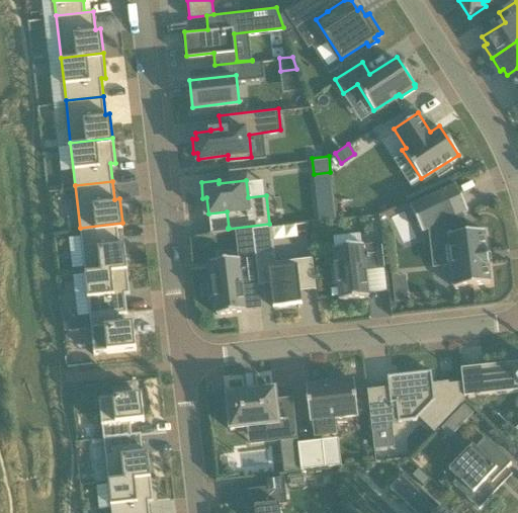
[(448,217),(452,224),(453,231),(448,232),(451,263),(451,266),(449,266),(450,281),(453,281),(454,284),(471,282),(472,282),(490,280),(488,261),(489,261),(487,246),(484,228),(469,230),(468,223),(462,209),(467,207),(461,195),(455,182),(410,203),(416,216),(422,229),(428,226),(448,217)]
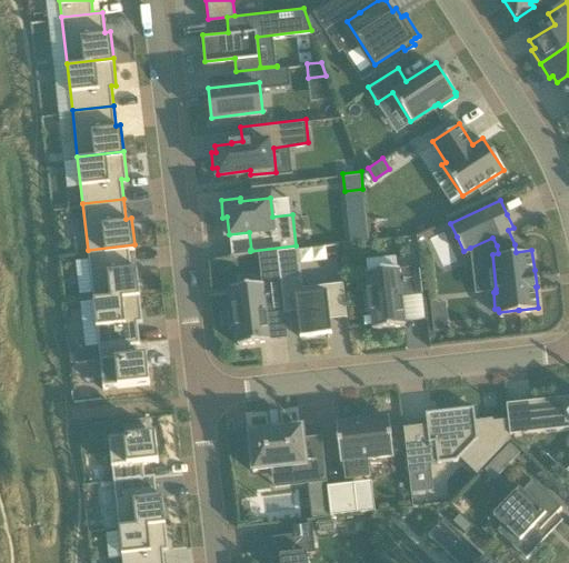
[(88,250),(93,297),(139,292),(137,264),(131,265),(129,247),(135,245),(135,244),(88,250)]
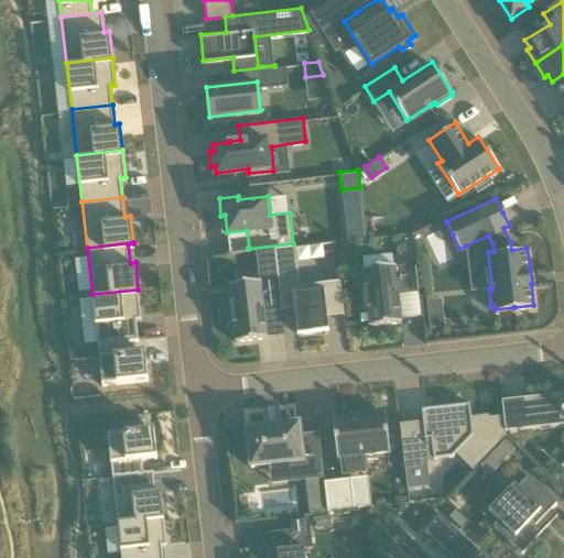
[(328,328),(327,314),(325,302),(342,299),(343,312),(344,312),(340,277),(300,283),(295,243),(274,245),(278,276),(281,306),(294,305),(297,331),(325,329),(325,330),(326,330),(326,329),(328,328)]
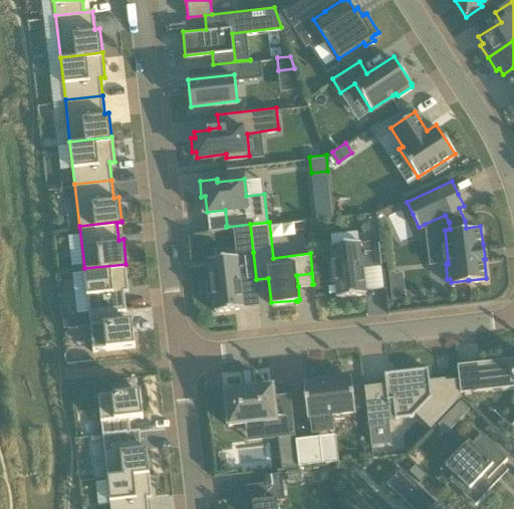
[(364,288),(362,266),(382,264),(379,238),(359,240),(331,243),(333,259),(328,260),(331,279),(335,279),(337,295),(365,292),(364,288)]
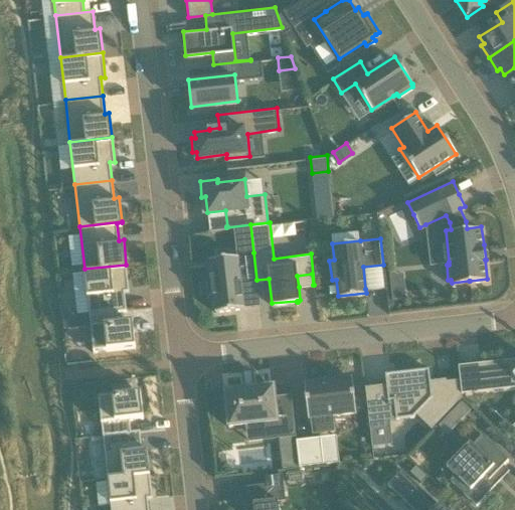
[(243,307),(243,306),(242,293),(240,281),(256,279),(253,253),(237,255),(209,258),(211,276),(207,277),(209,292),(213,292),(215,310),(243,307)]
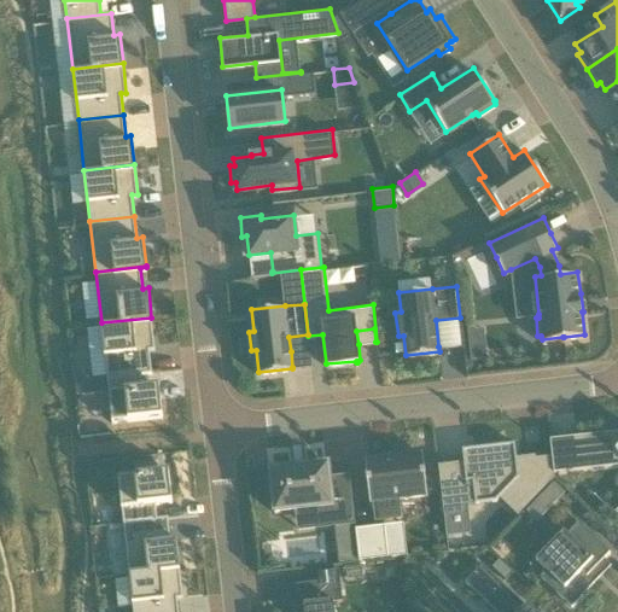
[(155,347),(151,318),(101,322),(106,373),(151,368),(149,347),(155,347)]
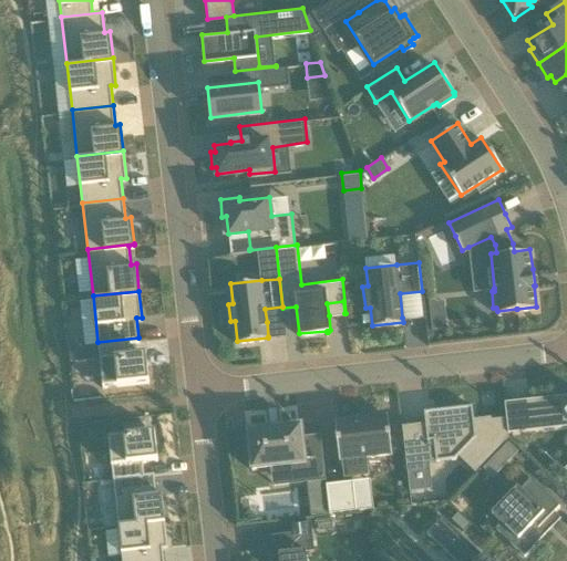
[(148,380),(145,351),(131,353),(129,340),(140,339),(138,338),(98,342),(103,384),(148,380)]
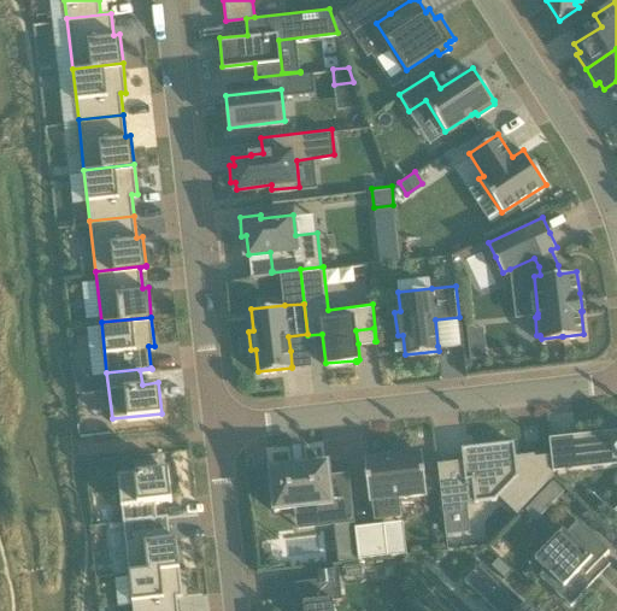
[(616,456),(616,427),(569,434),(573,462),(616,456)]
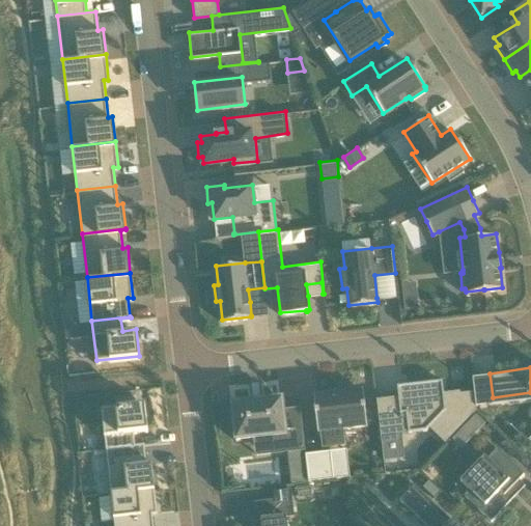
[(474,389),(459,391),(459,389),(443,390),(442,378),(408,382),(408,387),(397,388),(397,394),(376,396),(381,433),(401,431),(408,430),(408,431),(425,428),(428,425),(444,440),(476,408),(474,389)]
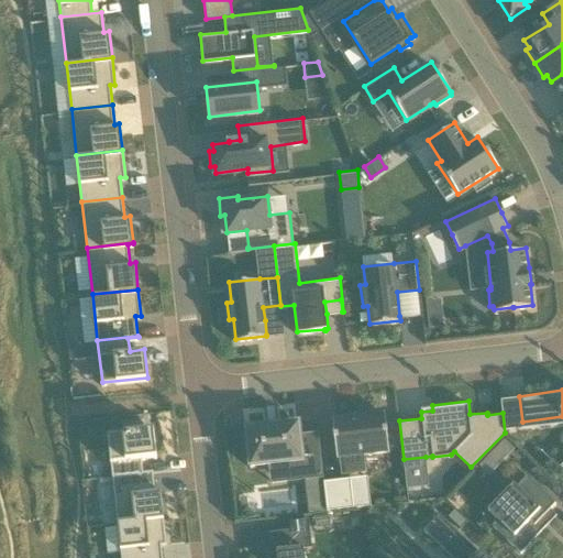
[(337,455),(340,455),(342,471),(344,471),(364,469),(362,451),(389,449),(385,411),(332,417),(337,455)]
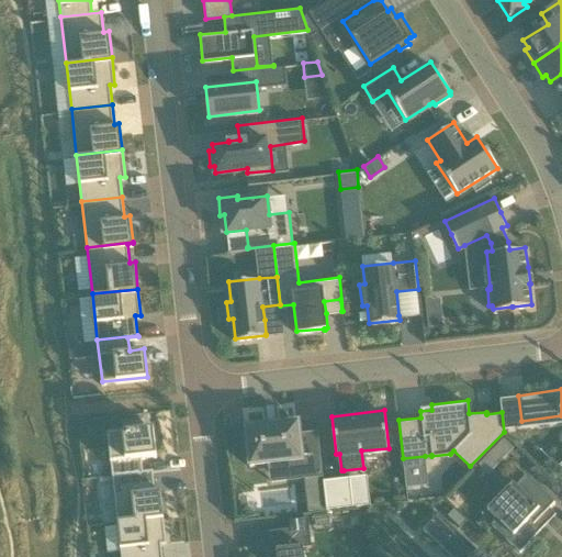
[(246,425),(250,461),(269,459),(291,457),(293,475),(323,471),(317,431),(300,432),(299,420),(246,425)]
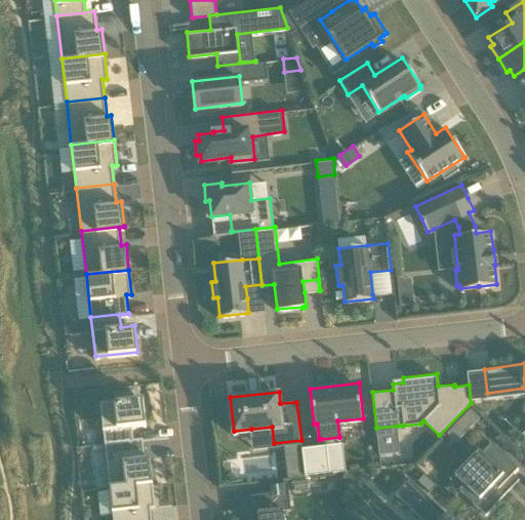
[(105,442),(144,438),(143,437),(133,438),(132,426),(147,425),(144,398),(101,403),(105,442)]
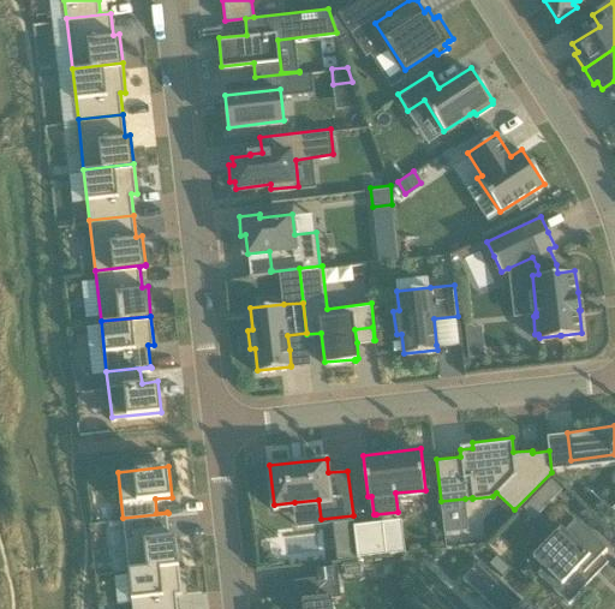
[(549,500),(562,487),(551,476),(538,490),(549,500)]
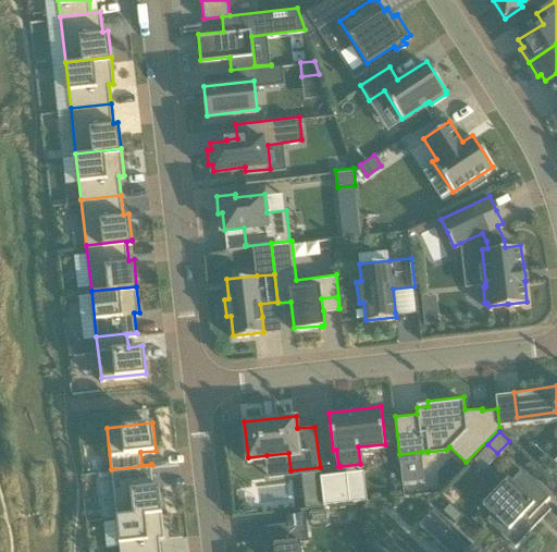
[(111,469),(116,515),(162,510),(159,483),(155,485),(152,465),(111,469)]
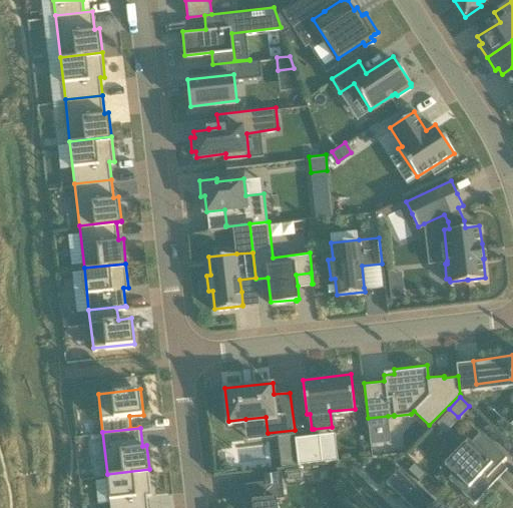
[(467,458),(454,471),(449,476),(475,501),(494,481),(488,475),(506,456),(480,431),(471,441),(460,452),(467,458)]
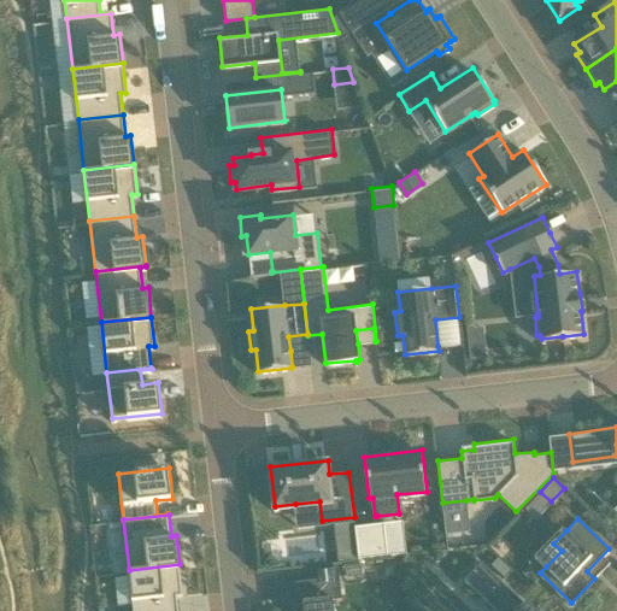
[(357,557),(387,553),(383,521),(378,521),(354,524),(353,524),(356,540),(357,557)]
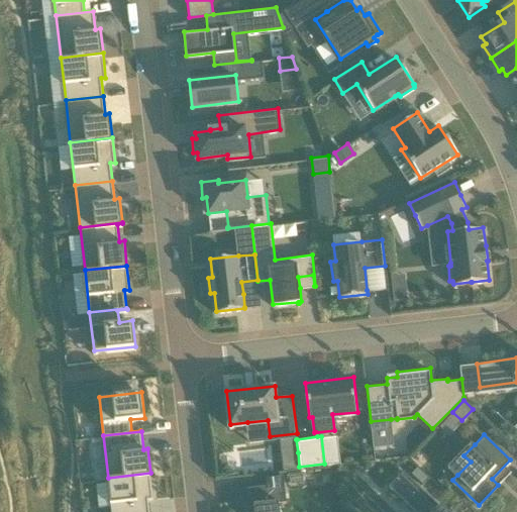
[(450,511),(442,504),(441,506),(403,470),(402,471),(403,472),(390,486),(417,511),(450,511)]
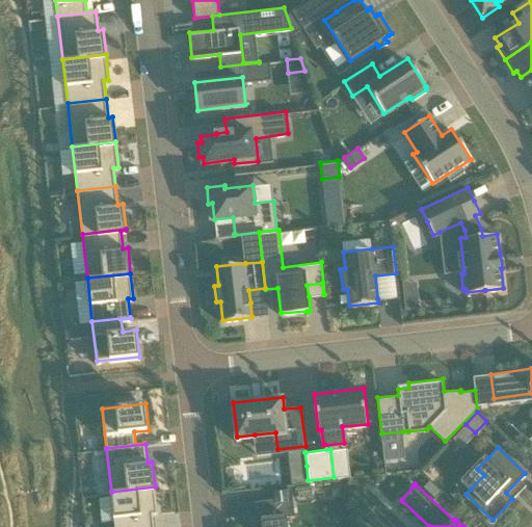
[(158,512),(155,486),(111,492),(115,526),(154,526),(153,512),(158,512)]
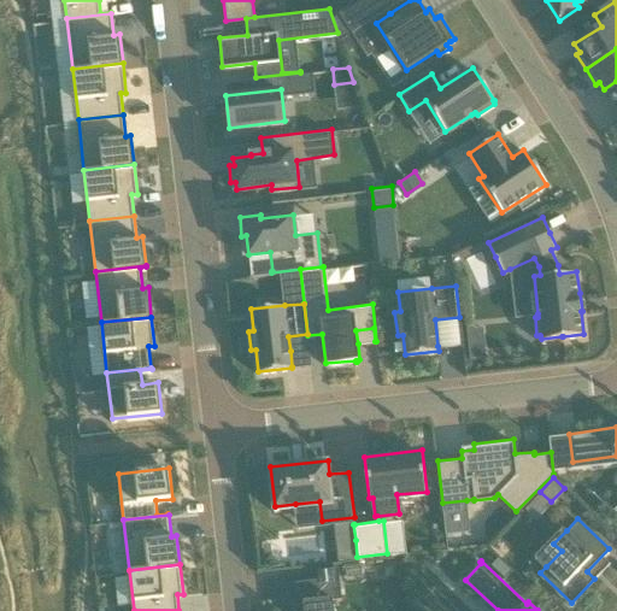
[(316,568),(317,577),(295,580),(298,601),(298,610),(334,610),(333,598),(341,597),(338,565),(316,568)]
